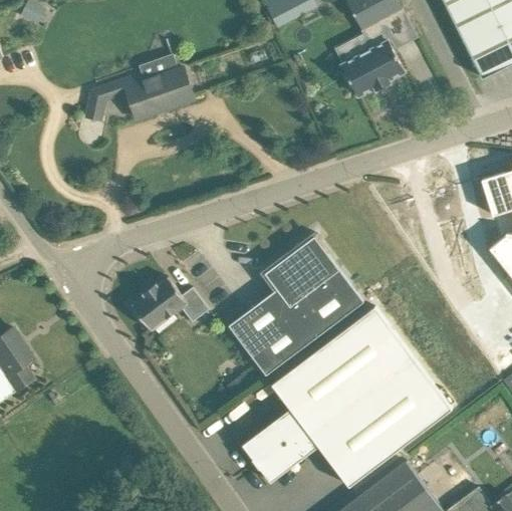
[(285,0),(266,0),(262,3),(274,29),(295,19),(285,0)]
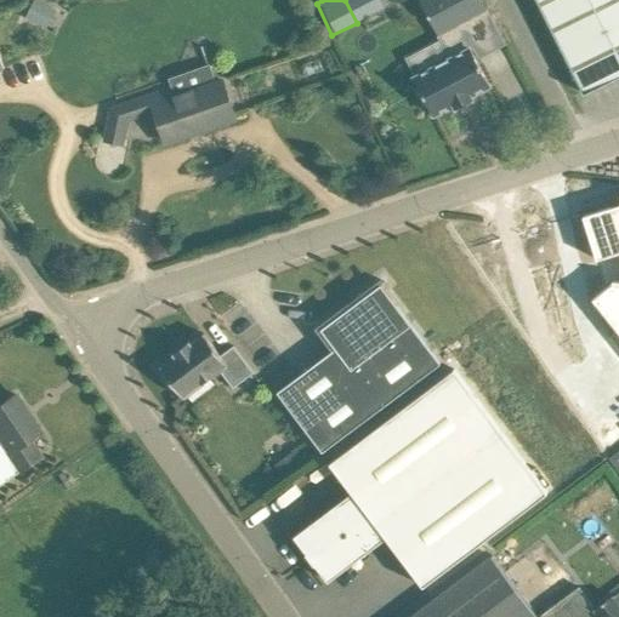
[(484,16),(476,0),(415,0),(437,40),(484,16)]
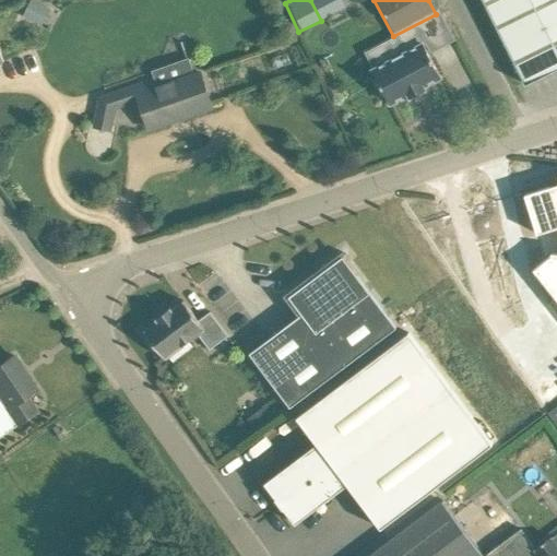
[(556,0),(480,0),(523,86),(556,69),(556,0)]
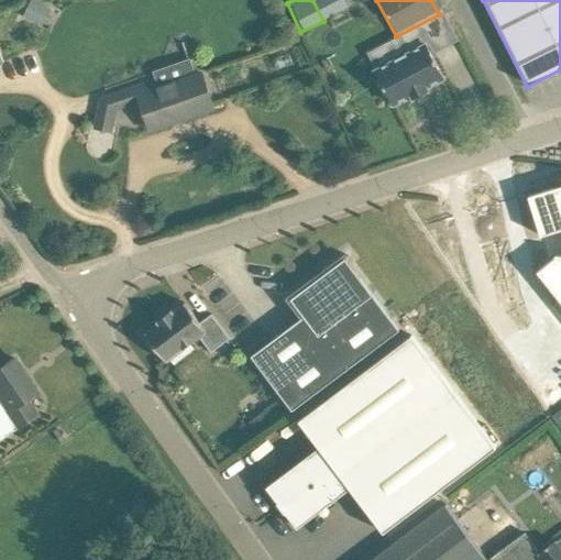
[(374,73),(378,80),(375,83),(383,98),(386,96),(392,106),(409,97),(410,99),(427,91),(425,88),(441,80),(424,47),(374,73)]
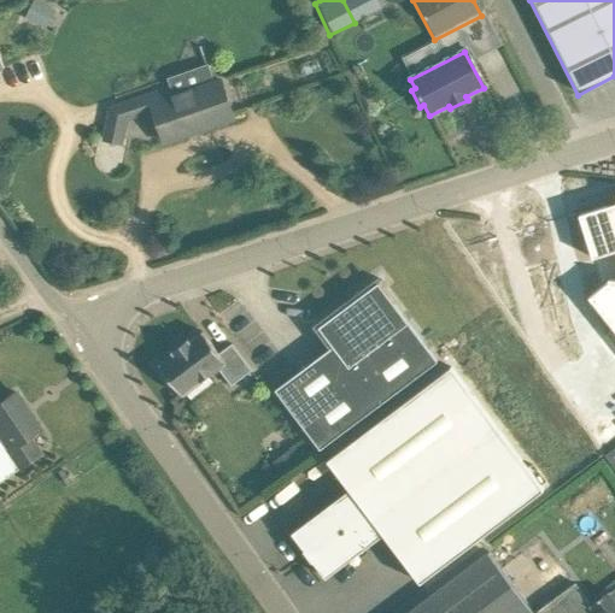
[(163,145),(232,121),(217,82),(171,98),(169,89),(109,111),(101,142),(119,146),(124,122),(152,112),(163,145)]
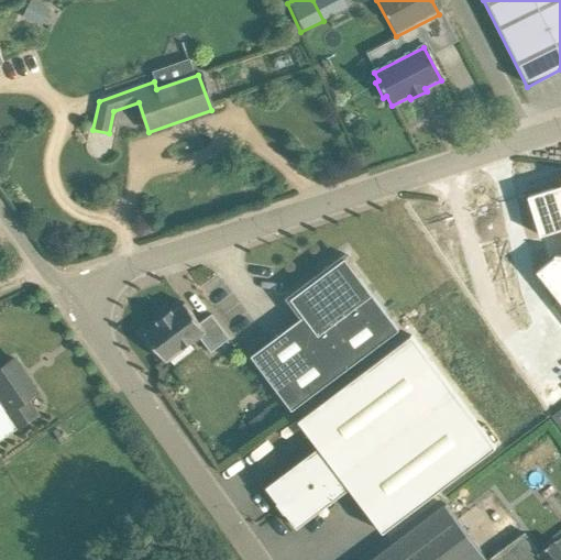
[(560,187),(527,198),(539,238),(560,230),(560,256),(553,256),(552,257),(535,272),(560,306),(560,187)]
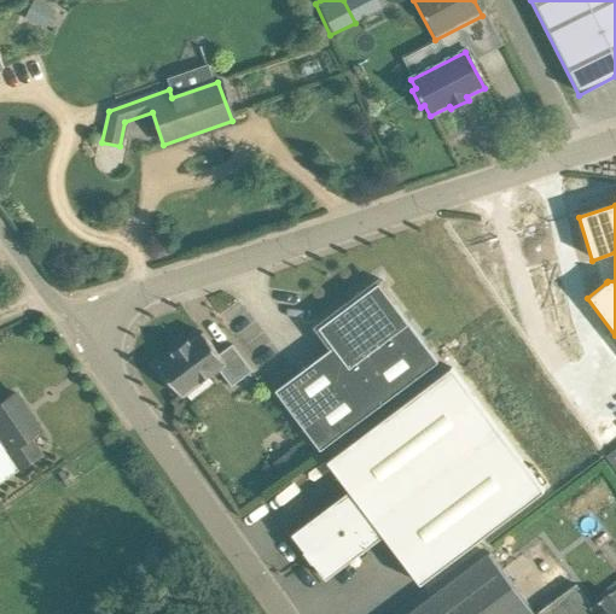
[(273,392),(319,452),(436,364),(378,286),(381,284),(379,282),(314,332),(315,333),(318,331),(332,349),(273,392)]
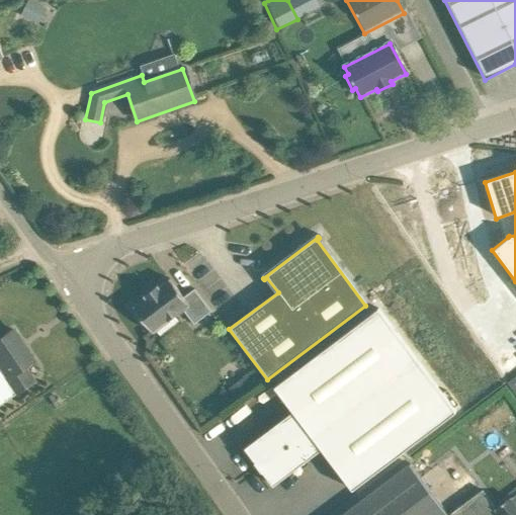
[(192,326),(209,313),(192,290),(181,298),(168,280),(132,309),(136,315),(134,317),(142,328),(145,326),(151,335),(181,312),(192,326)]
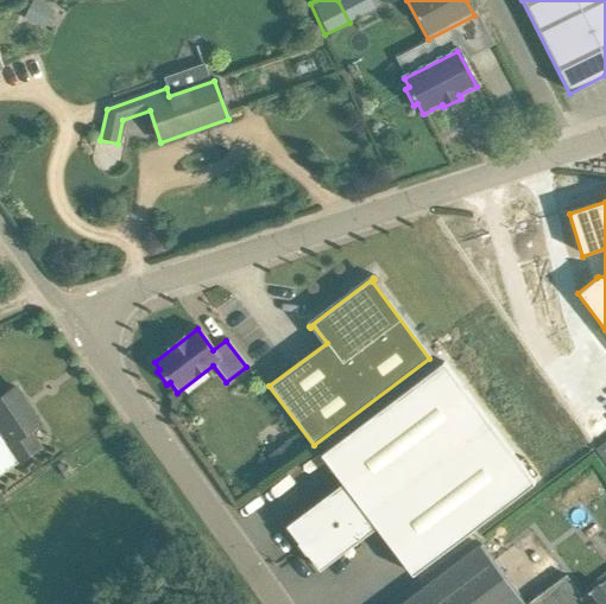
[(284,529),(319,572),(373,525),(414,572),(535,481),(444,358),(320,455),(342,484),(284,529)]
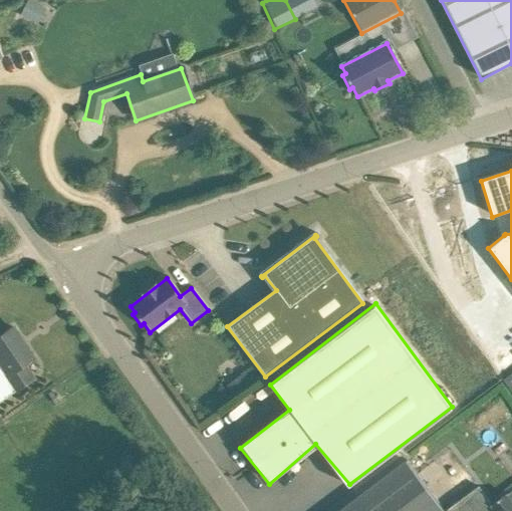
[(0,402),(32,379),(22,365),(31,358),(11,329),(0,336),(0,402)]
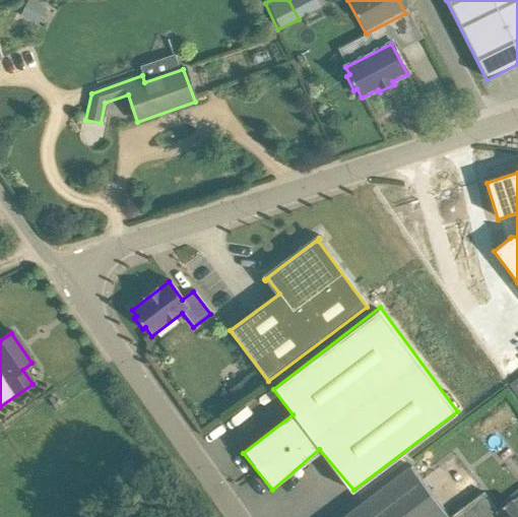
[(446,516),(409,467),(342,516),(446,516)]
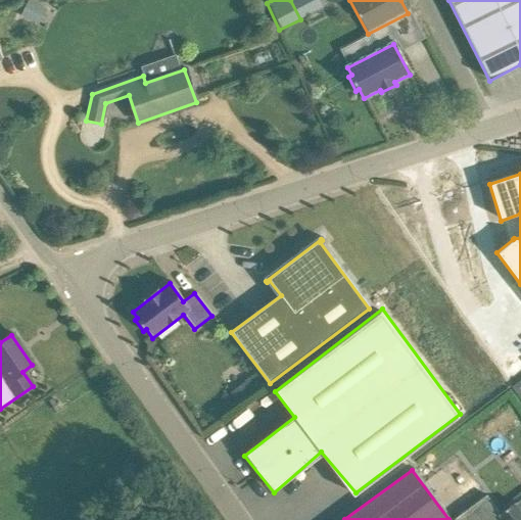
[(520,519),(520,515),(514,506),(499,517),(485,498),(456,519),(520,519)]
